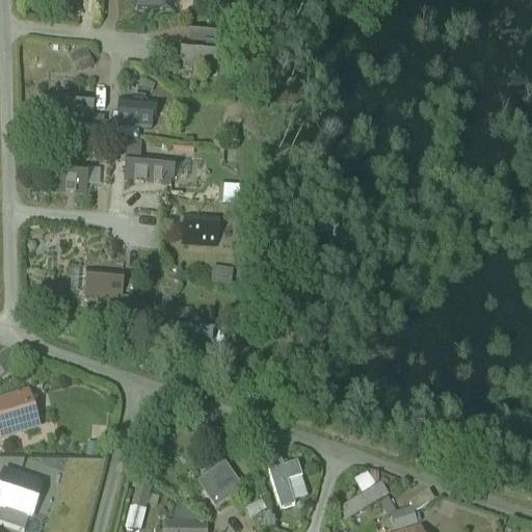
[(81,0),(57,0),(56,8),(81,10),(81,0)]
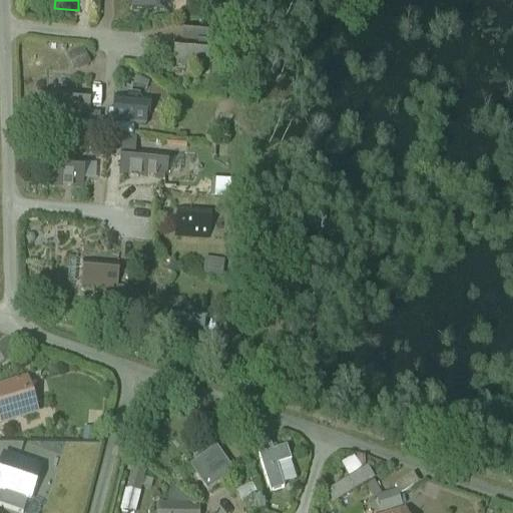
[(171,0),(131,0),(130,12),(170,14),(171,0)]
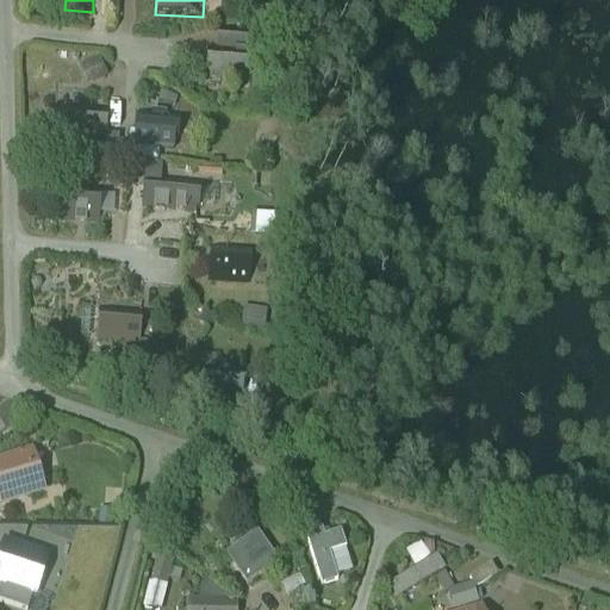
[(260,33),(221,31),(218,50),(218,51),(250,54),(250,55),(257,55),(260,33)]
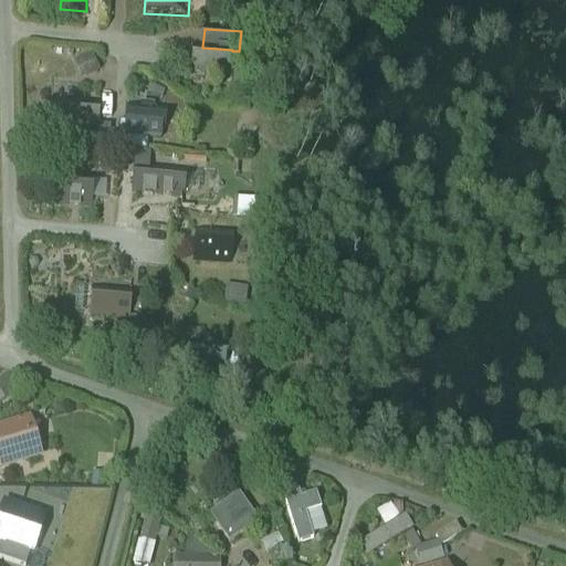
[(232,50),(202,48),(202,46),(195,45),(191,76),(230,80),(232,56),(234,56),(234,53),(232,53),(232,51),(231,51),(232,50)]
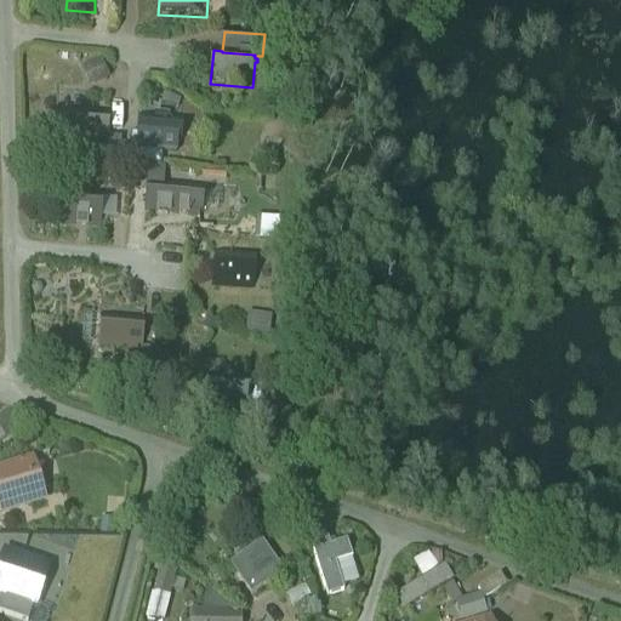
[(110,118),(68,114),(66,141),(108,144),(110,118)]
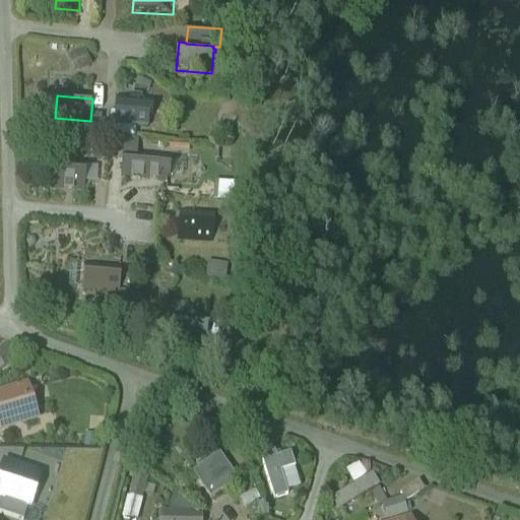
[(152,100),(117,98),(115,123),(150,126),(152,100)]
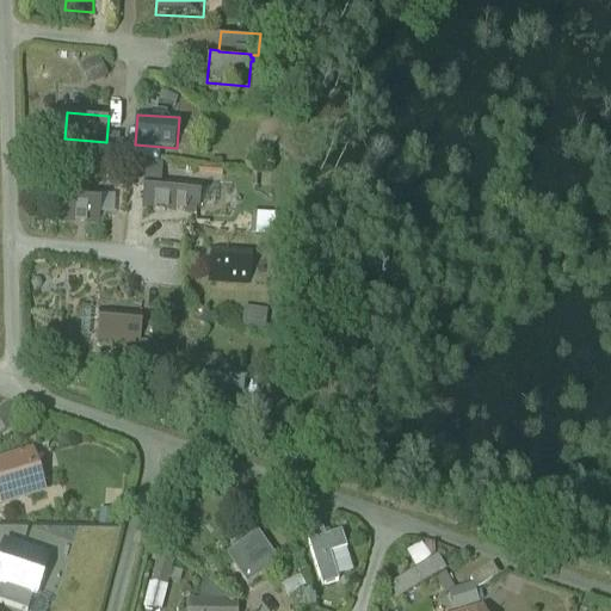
[(201,186),(144,181),(142,209),(198,215),(201,186)]
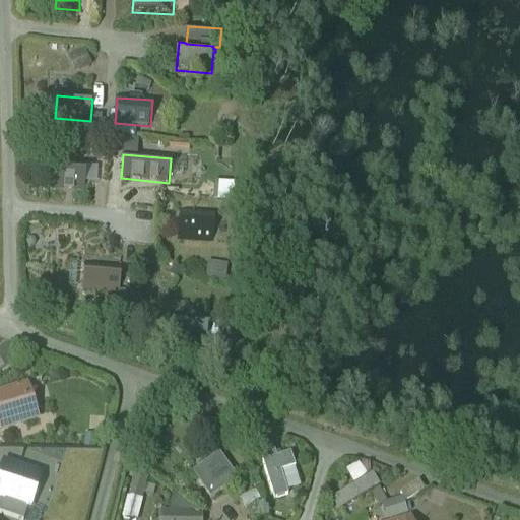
[(85,165),(52,161),(50,189),(83,191),(85,165)]
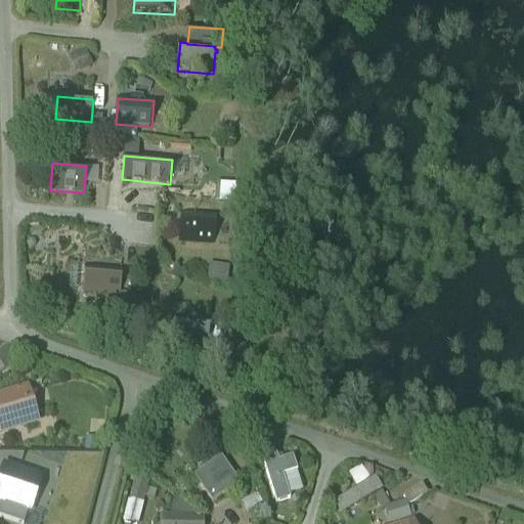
[(215,217),(181,215),(179,242),(214,244),(215,217)]
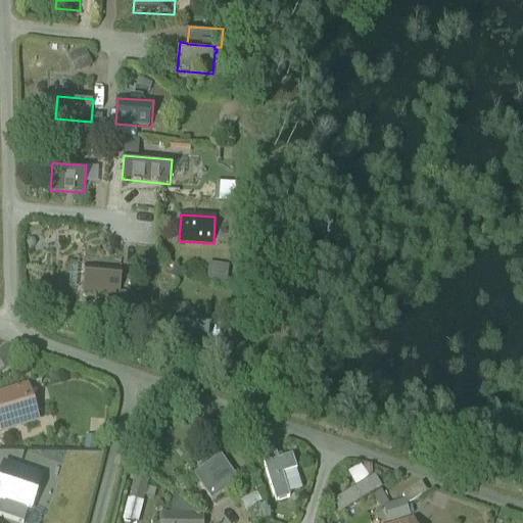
[(122,270),(85,267),(83,292),(120,295),(122,270)]
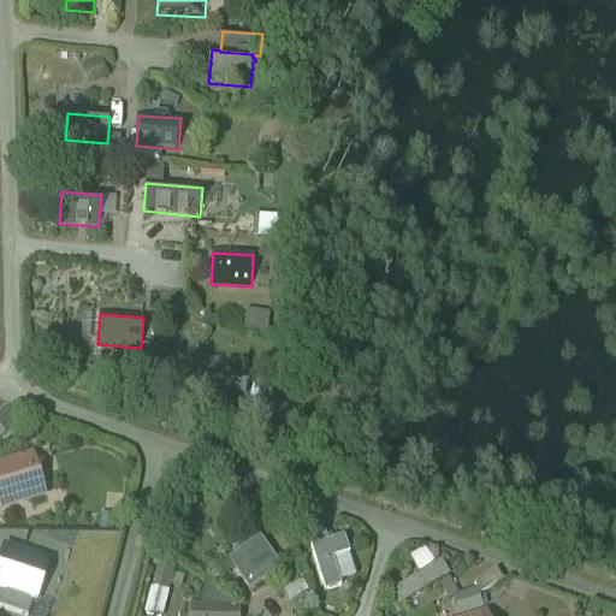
[(246,375),(206,373),(203,404),(244,407),(246,375)]
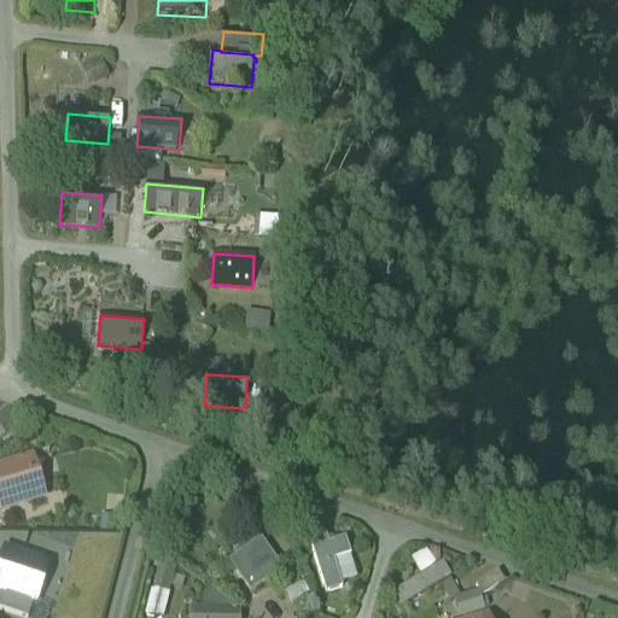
[(34,464),(0,473),(0,513),(0,514),(45,499),(34,464)]
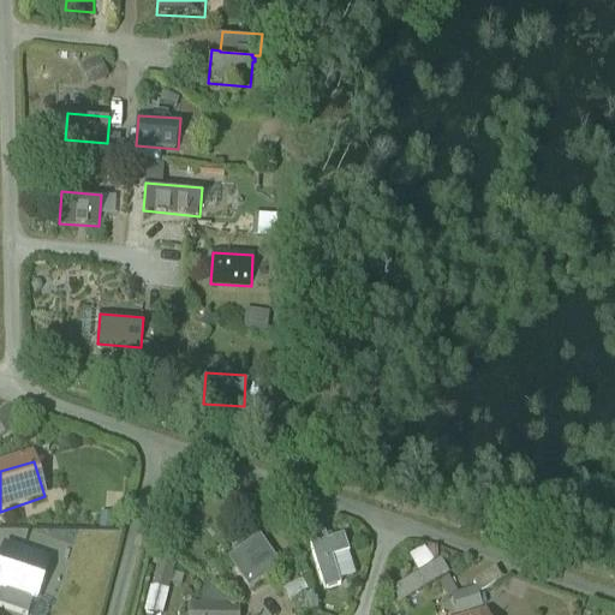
[(327,544),(323,533),(306,538),(323,593),(341,587),(333,561),(327,544)]
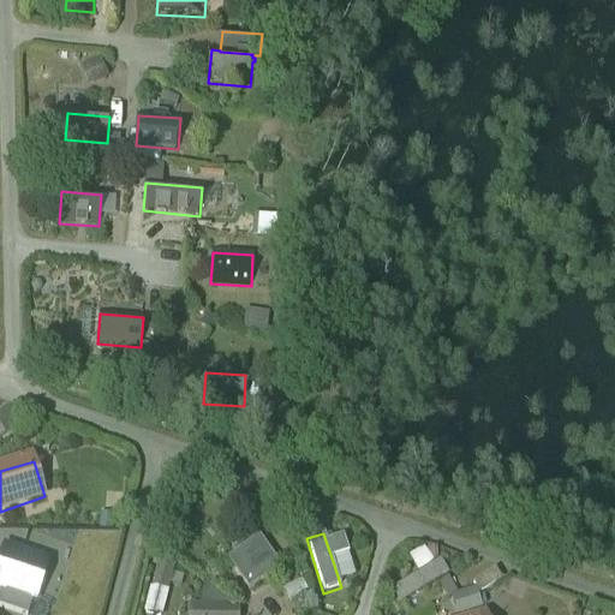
[(344,539),(327,544),(333,561),(348,556),(344,539)]
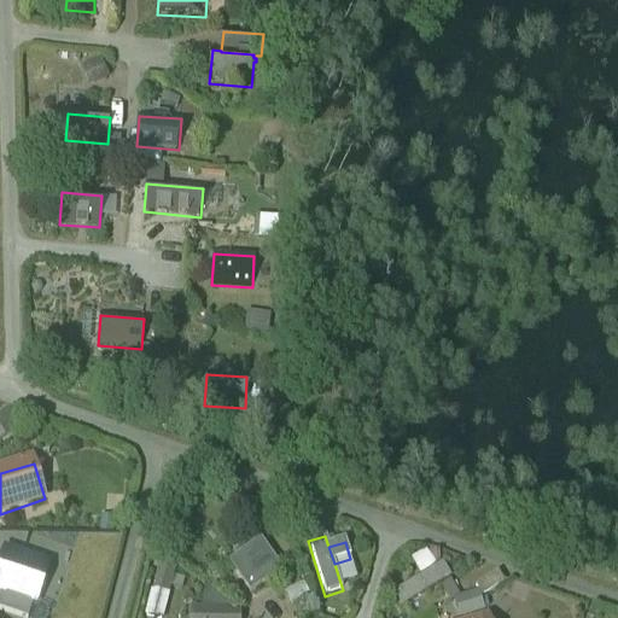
[(260,543),(239,557),(246,567),(237,573),(250,594),(280,573),(260,543)]
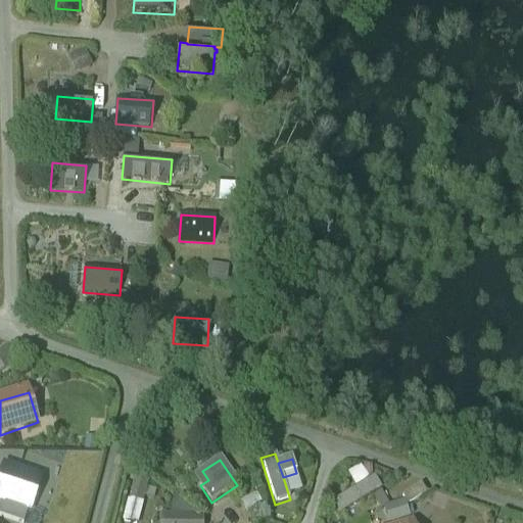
[(24,522),(40,482),(3,470),(0,479),(0,503),(4,505),(0,515),(0,519),(12,522),(24,522)]
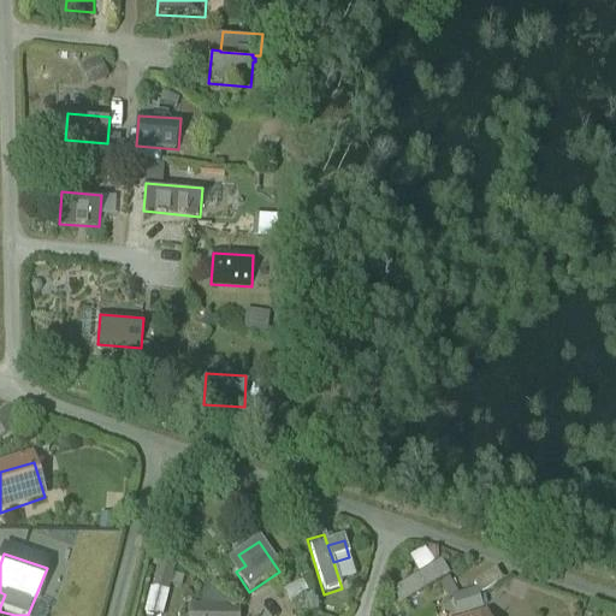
[(442,584),(425,558),(414,566),(432,590),(442,584)]
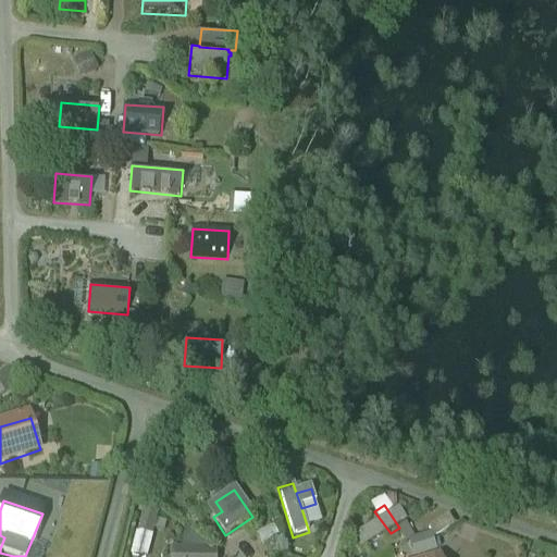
[(156,516),(145,512),(139,533),(150,536),(156,516)]
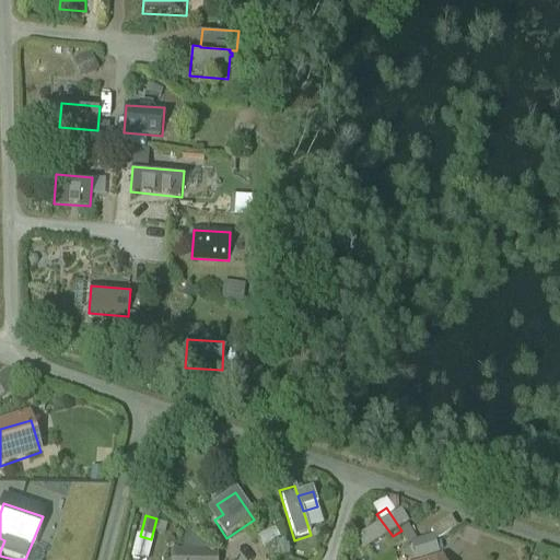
[(455,523),(434,536),(440,547),(461,534),(455,523)]
